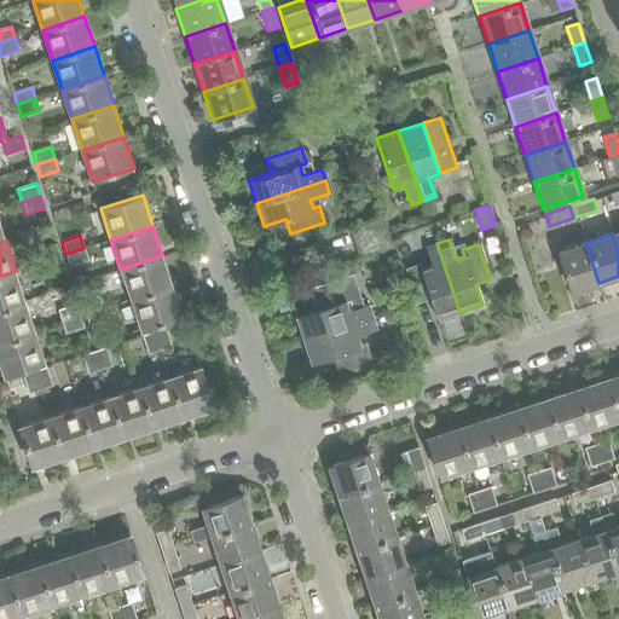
[(59,255),(56,243),(38,249),(41,261),(59,255)]
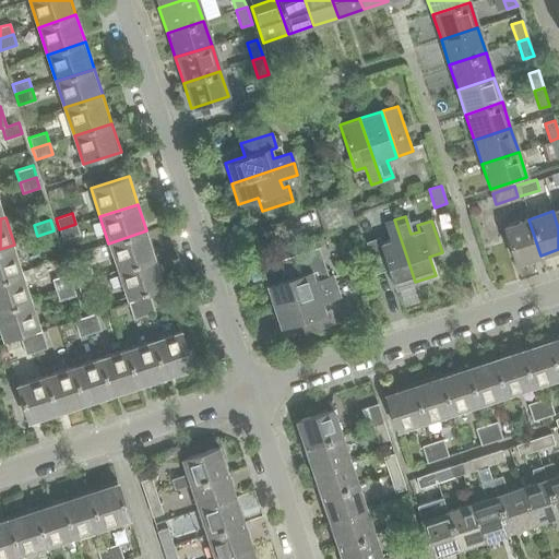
[(394,288),(415,282),(394,219),(384,224),(390,241),(381,244),(379,237),(365,242),(375,274),(388,270),(394,288)]
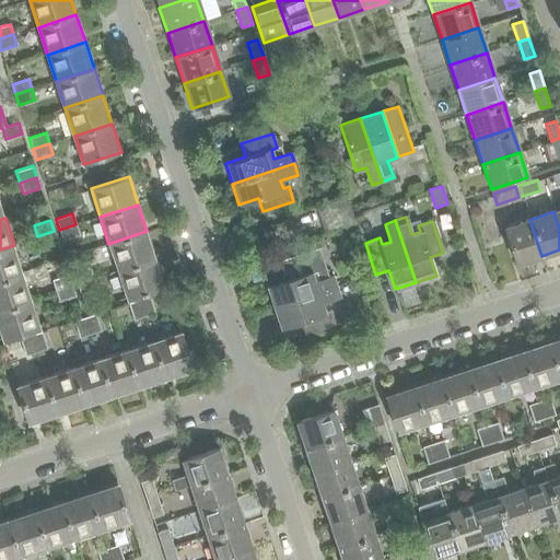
[(529,220),(503,228),(515,265),(541,256),(529,220)]
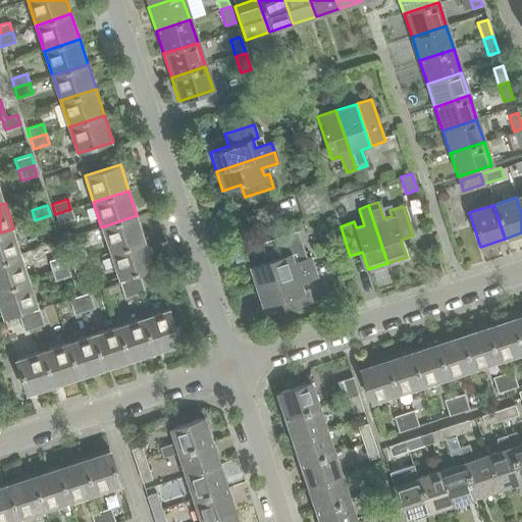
[(70,209),(55,214),(58,224),(73,219),(70,209)]
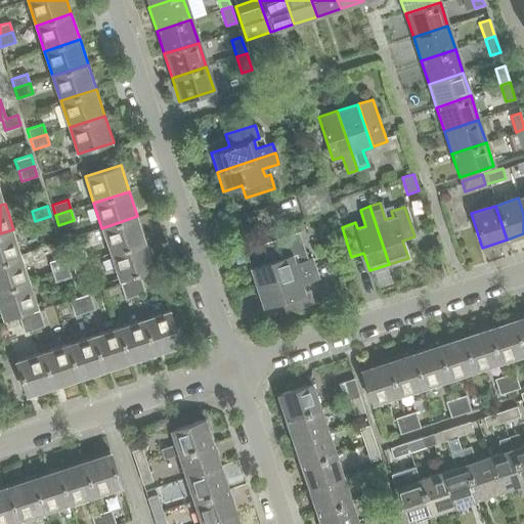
[(53,226),(50,216),(35,221),(39,231),(53,226)]
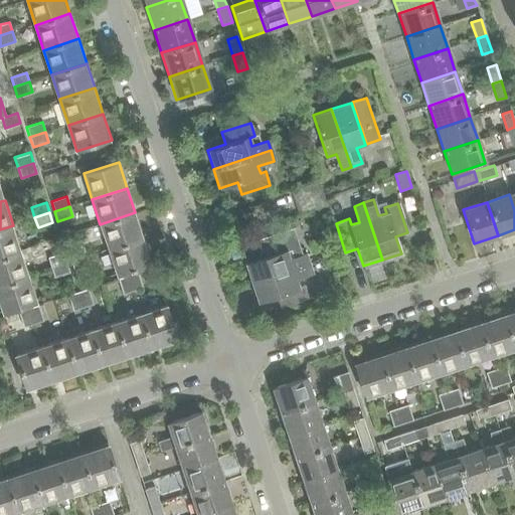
[(108,248),(143,236),(135,212),(100,224),(108,248)]
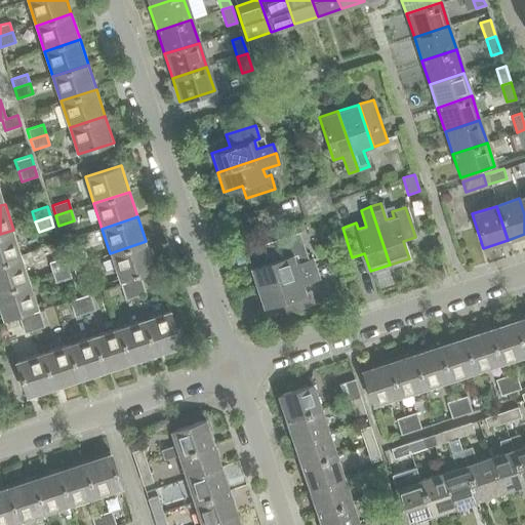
[(0,263),(22,256),(13,230),(0,234),(0,263)]
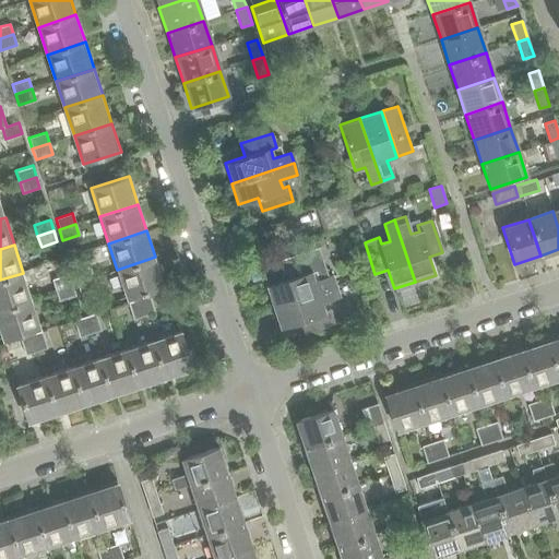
[(272,307),(334,286),(331,275),(326,276),(317,247),(277,260),(284,280),(264,286),(272,307)]
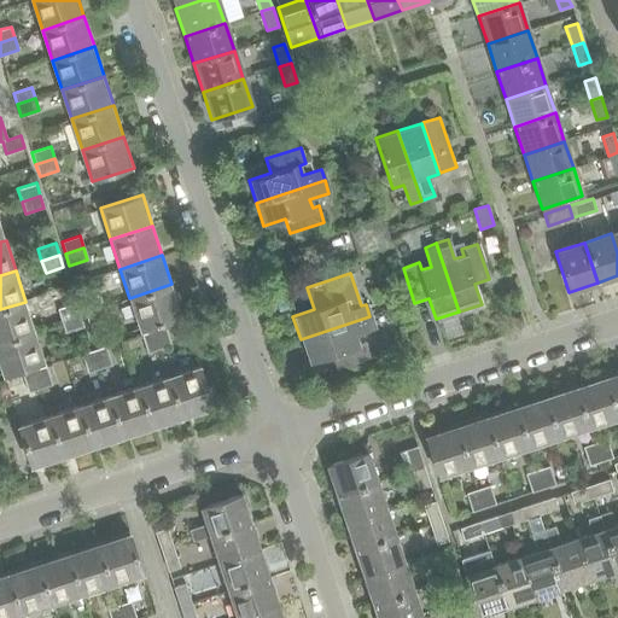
[(182,316),(172,284),(129,298),(140,330),(182,316)]
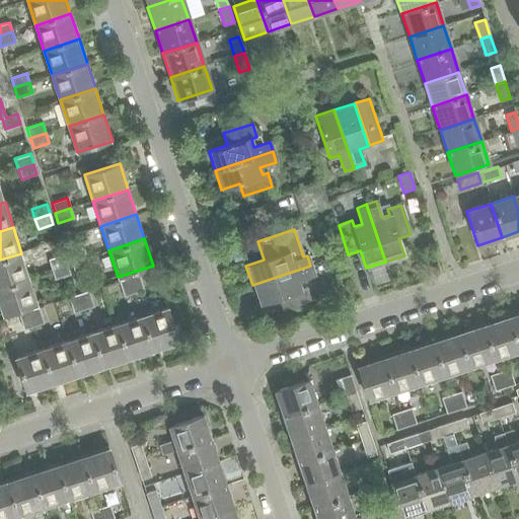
[(87,257),(83,248),(68,252),(72,263),(87,257)]
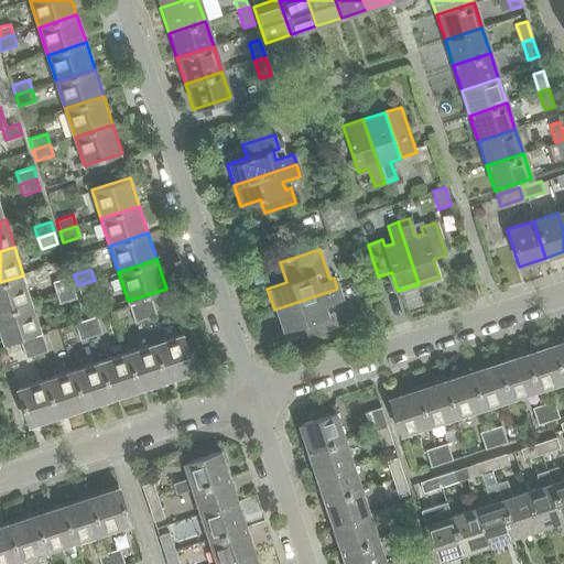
[(0,312),(32,302),(23,275),(0,282),(0,312)]
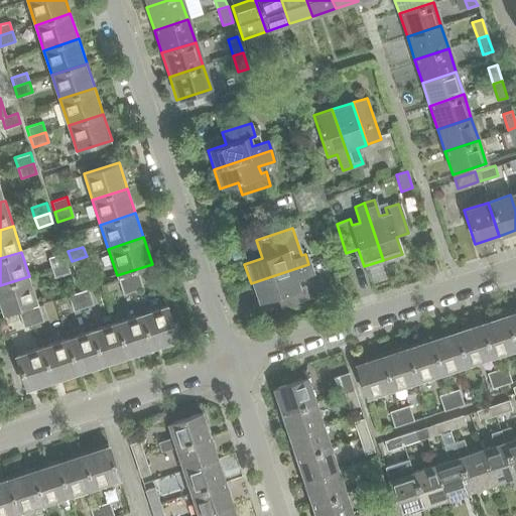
[(67,263),(63,253),(48,258),(51,268),(67,263)]
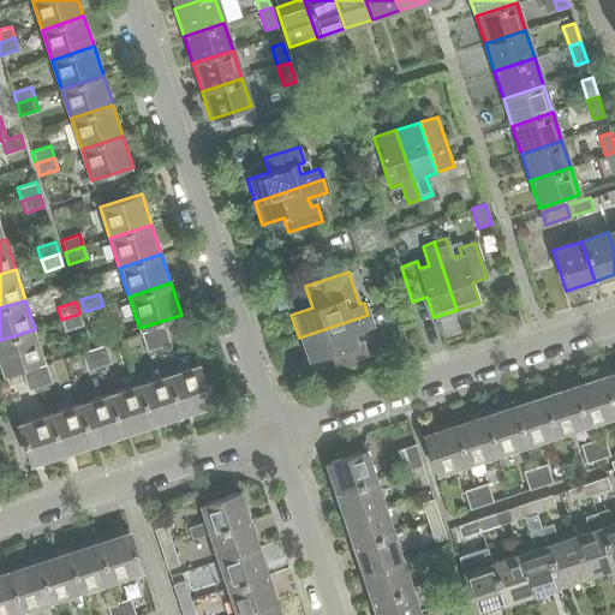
[(103,305),(85,311),(89,323),(107,317),(103,305)]
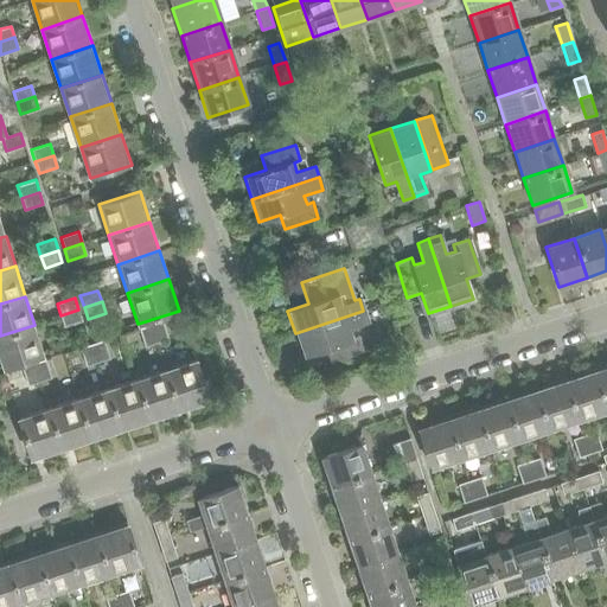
[(82,321),(78,310),(61,315),(64,327),(82,321)]
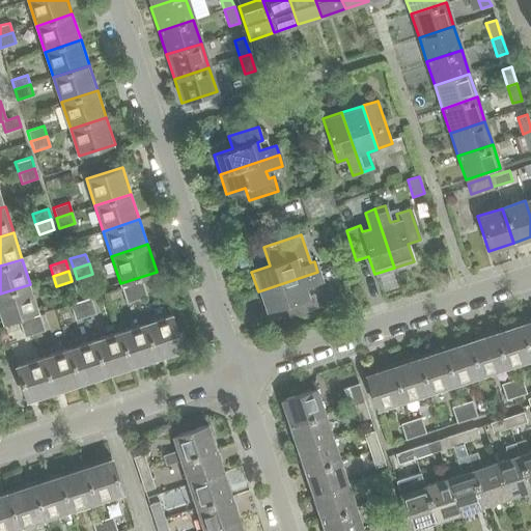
[(320,282),(317,272),(258,291),(264,311),(282,305),(286,317),(316,307),(312,294),(306,296),(304,287),(320,282)]
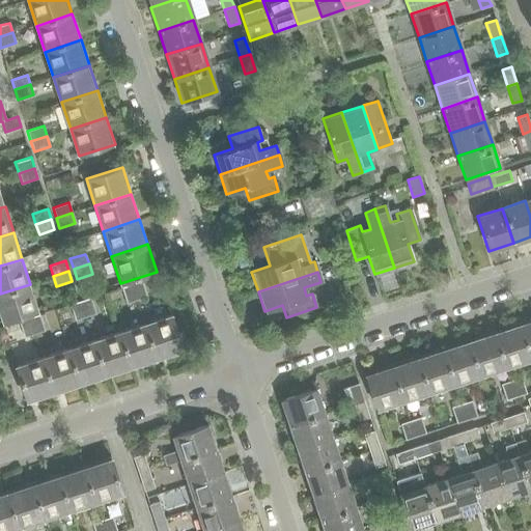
[(142,281),(132,284),(137,299),(147,296),(142,281)]
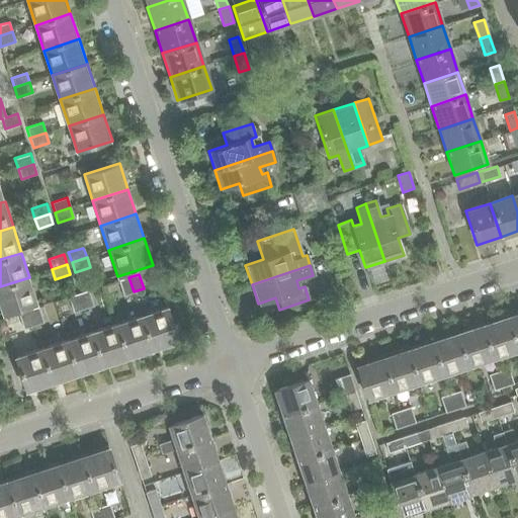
[(37,303),(29,277),(0,286),(0,310),(1,315),(37,303)]
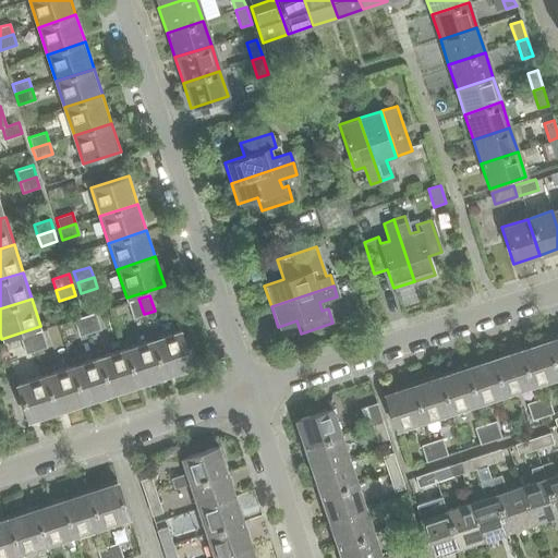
[(144,314),(138,299),(128,302),(133,318),(144,314)]
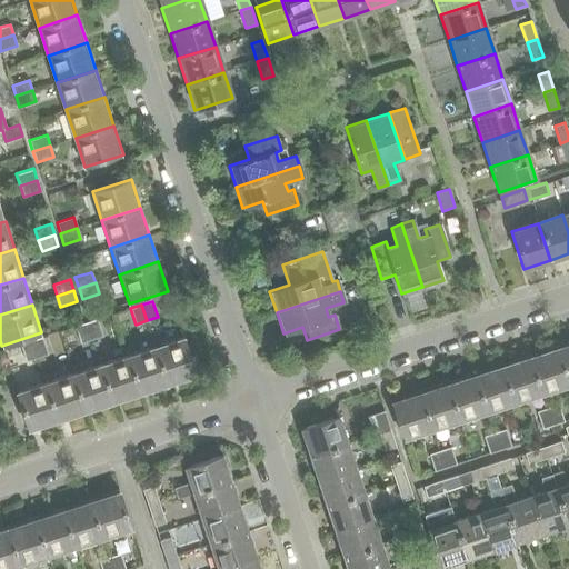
[(102,336),(98,319),(87,322),(91,339),(102,336)]
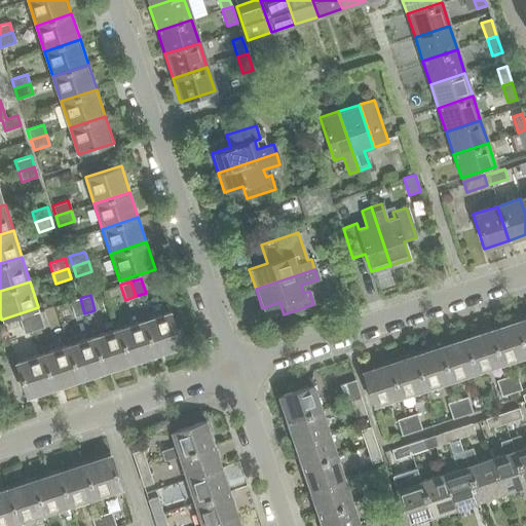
[(84,313),(80,298),(69,302),(74,316),(84,313)]
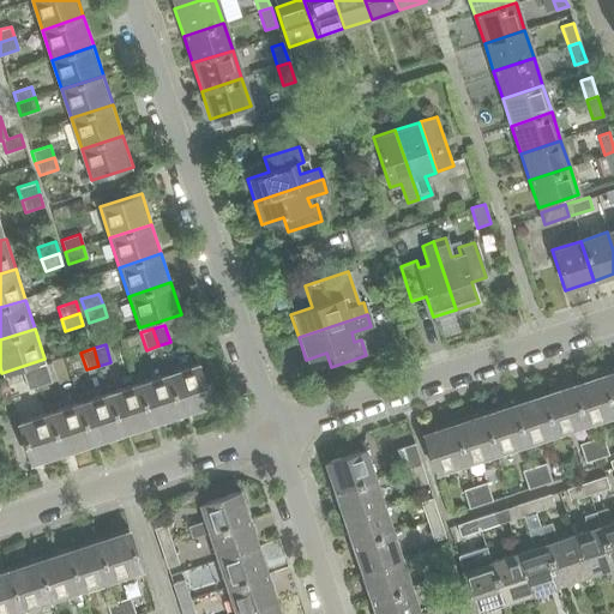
[(52,381),(47,363),(35,368),(40,385),(52,381)]
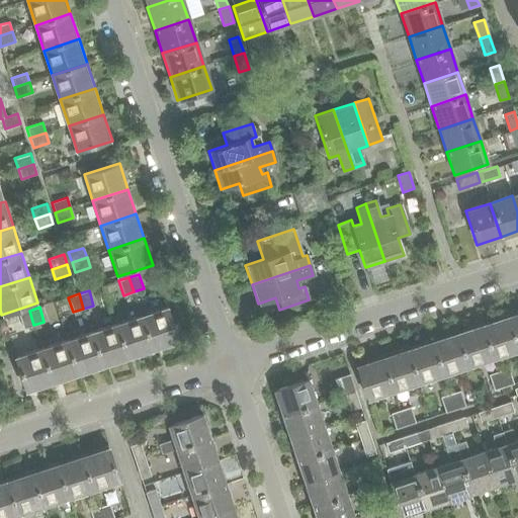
[(166,307),(141,315),(152,351),(178,342),(166,307)]
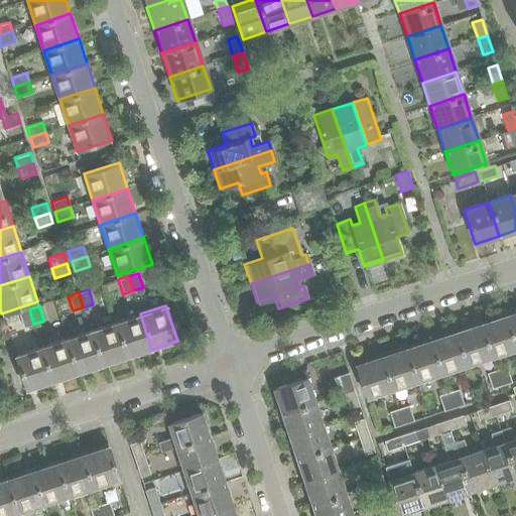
[(33,324),(29,309),(18,312),(23,328),(33,324)]
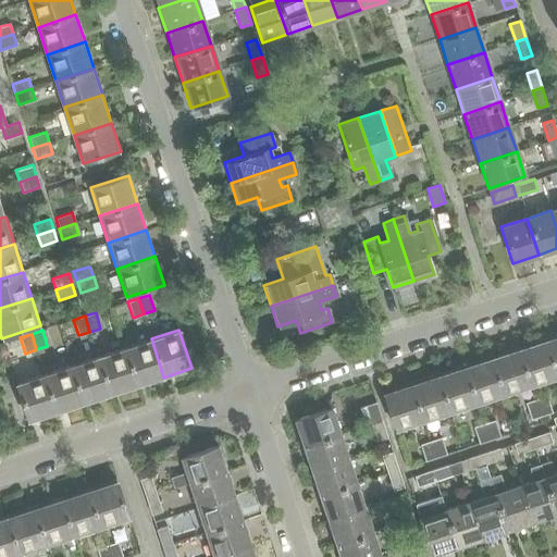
[(556,334),(543,338),(556,378),(556,376),(556,334)]
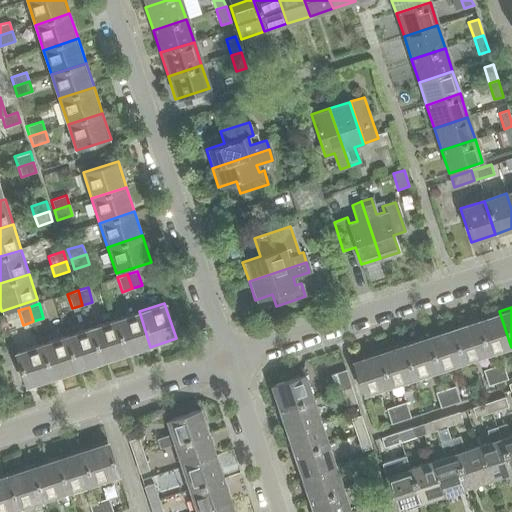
[(114,319),(126,355),(150,347),(139,311),(114,319)]
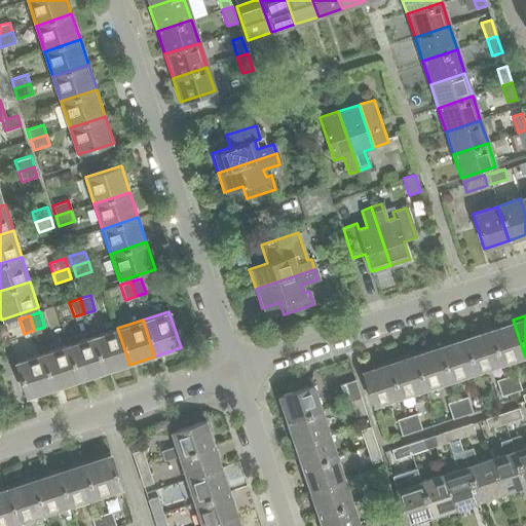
[(499,365),(525,357),(513,320),(487,329),(499,365)]
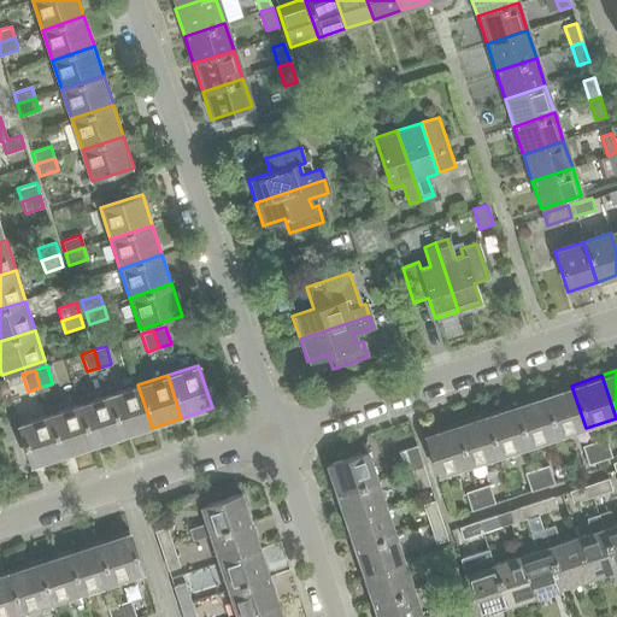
[(107,395),(121,438),(152,428),(137,385),(107,395)]
